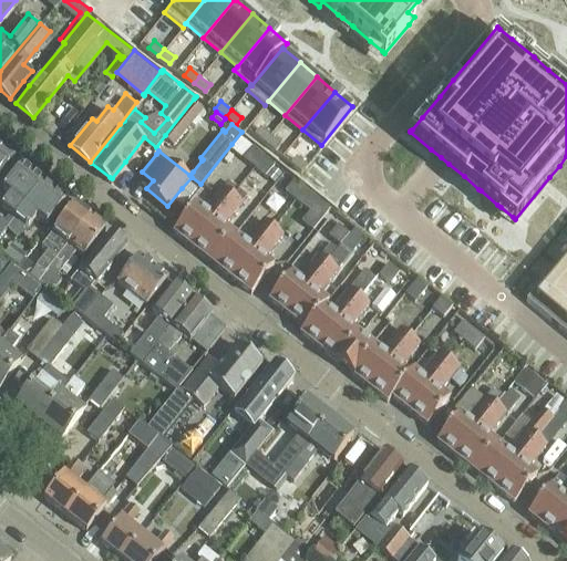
[(260,124),(255,132),(265,139),(270,133),(260,124)]
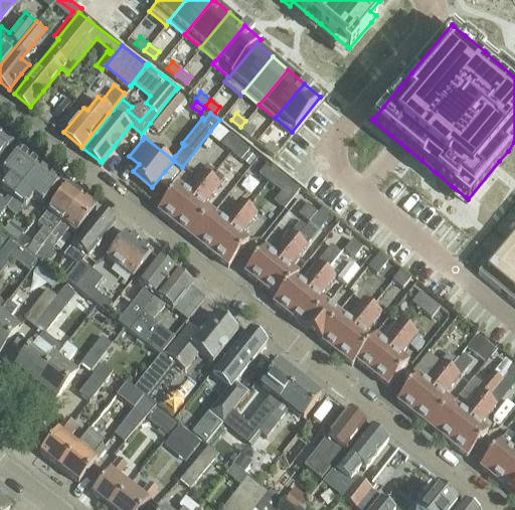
[(232,148),(240,138),(229,129),(230,129),(219,120),(210,131),(232,148)]
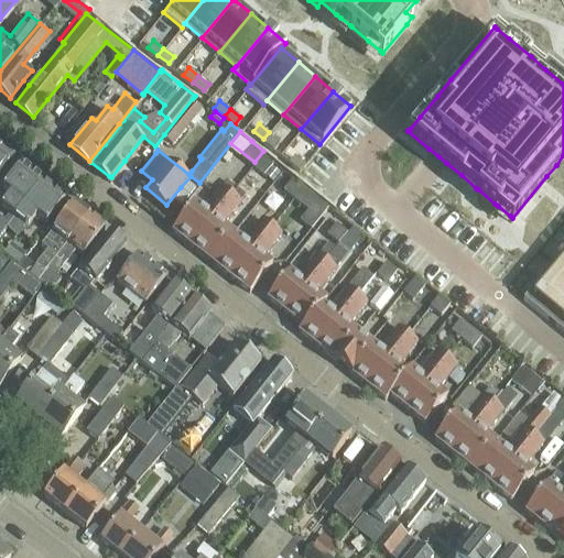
[(269,132),(263,139),(274,148),(280,140),(269,132)]
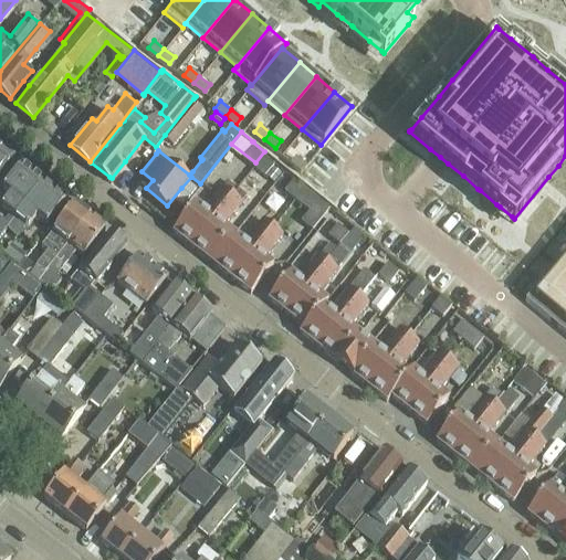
[(0,169),(14,152),(0,140),(0,169)]
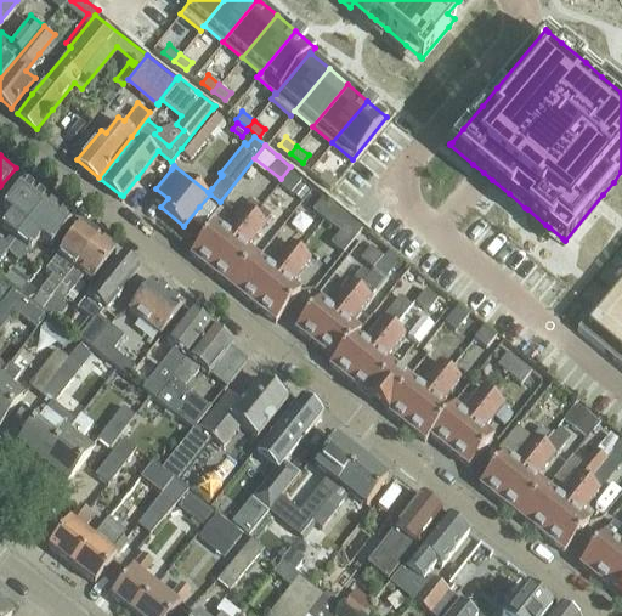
[(290,167),(281,179),(292,188),(301,176),(290,167)]
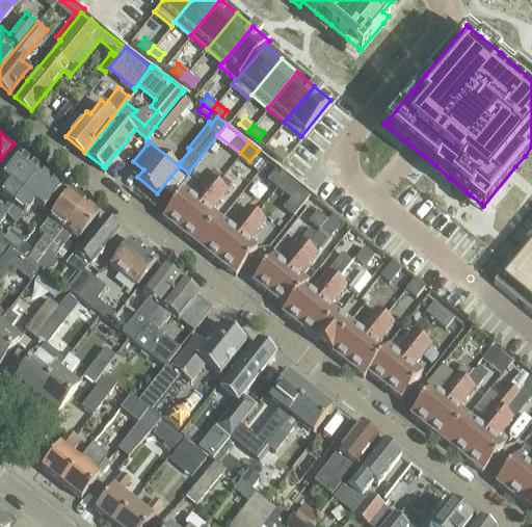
[(278,145),(272,151),(283,159),(288,152),(278,145)]
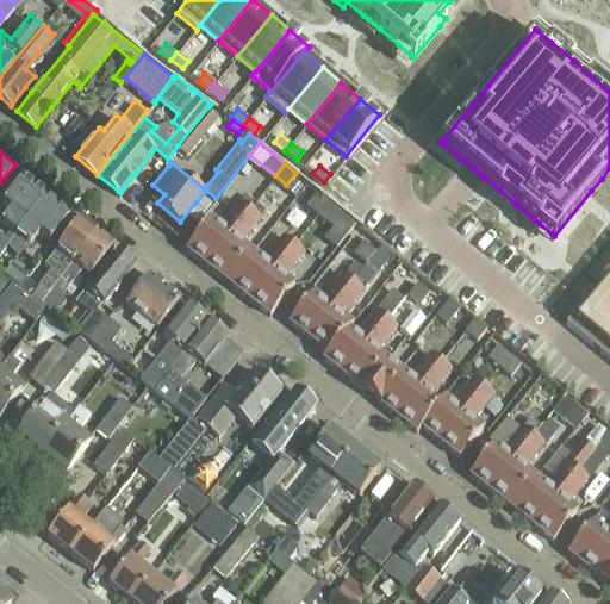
[(0,250),(7,242),(11,238),(17,231),(49,191),(25,172),(10,191),(4,198),(12,205),(1,218),(11,225),(5,232),(0,229),(0,250)]
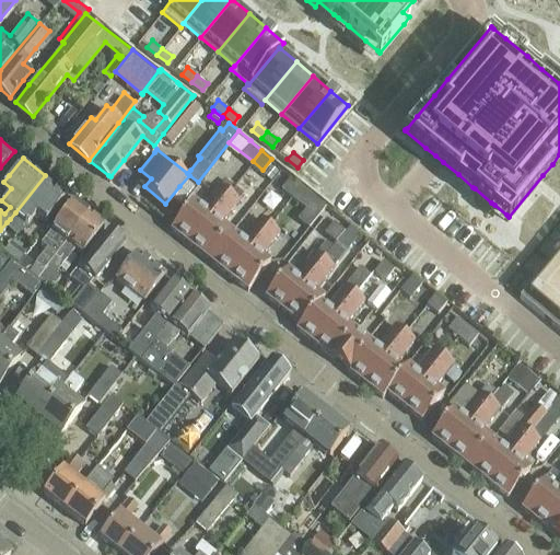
[(293,194),(302,183),(291,173),(282,184),(293,194)]
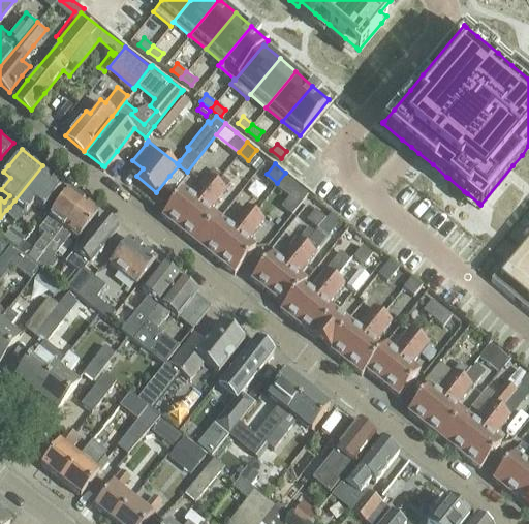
[(162,213),(180,227),(222,173),(213,164),(190,193),(183,187),(162,213)]
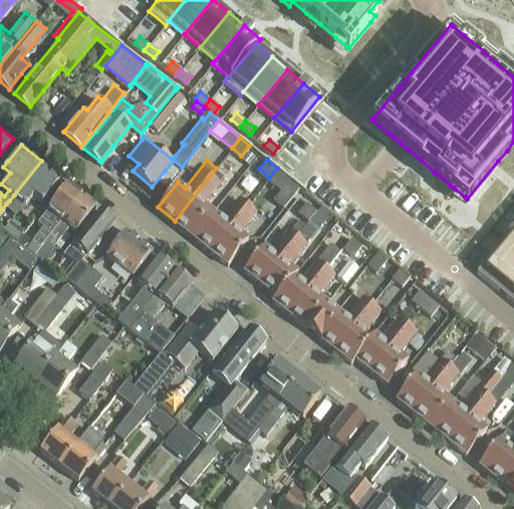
[(41,161),(14,195),(23,202),(25,203),(33,193),(41,200),(48,192),(60,177),(41,161)]
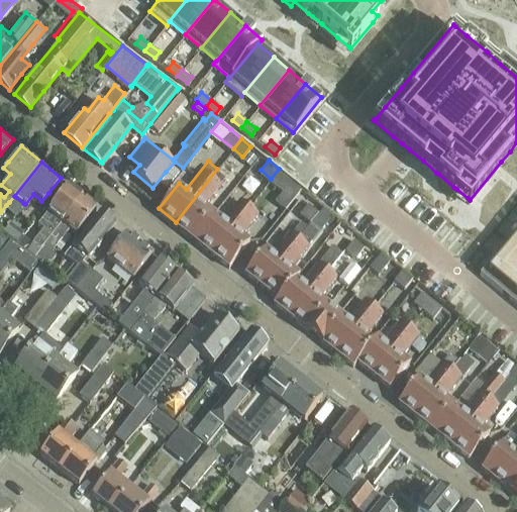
[(176,222),(195,237),(214,211),(212,209),(204,202),(226,175),(217,169),(176,222)]
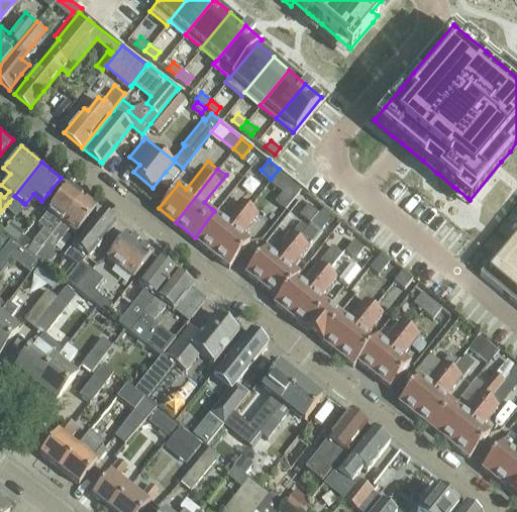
[(279,169),(271,179),(283,188),(276,198),(286,206),(301,186),(279,169)]
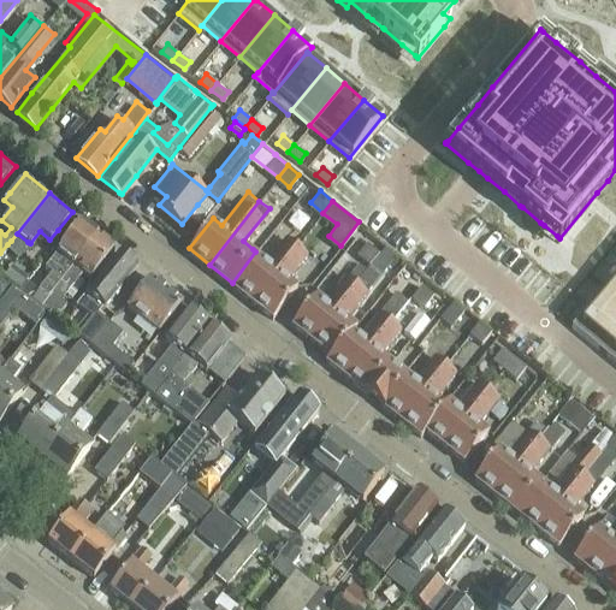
[(41,302),(53,288),(61,277),(99,232),(82,218),(45,264),(52,268),(39,285),(27,276),(19,285),(41,302)]
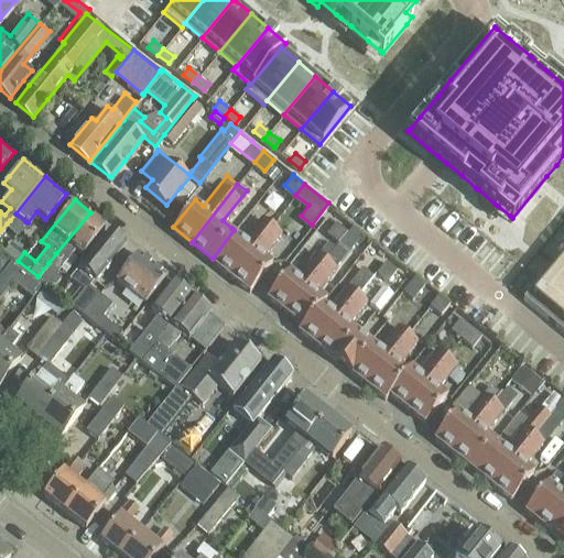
[(38,276),(39,276),(52,286),(62,274),(57,270),(77,245),(84,251),(106,225),(90,212),(56,253),(49,263),(38,276)]
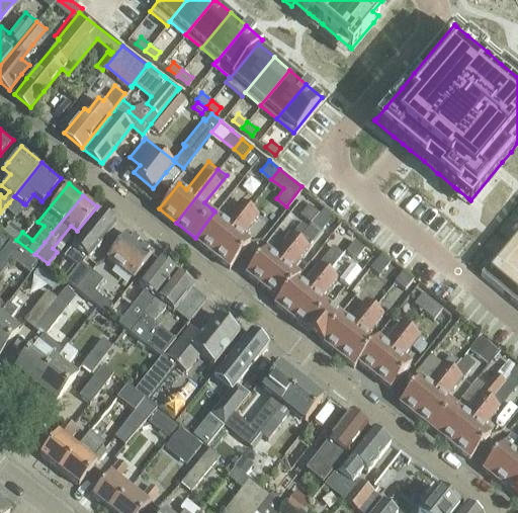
[(9,202),(6,205),(15,214),(23,203),(14,196),(9,202)]
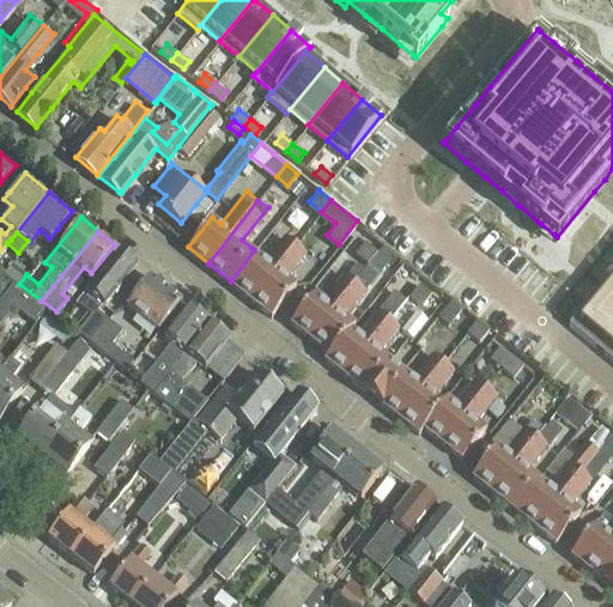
[(231,281),(253,298),(295,244),(283,235),(263,259),(254,250),(231,281)]
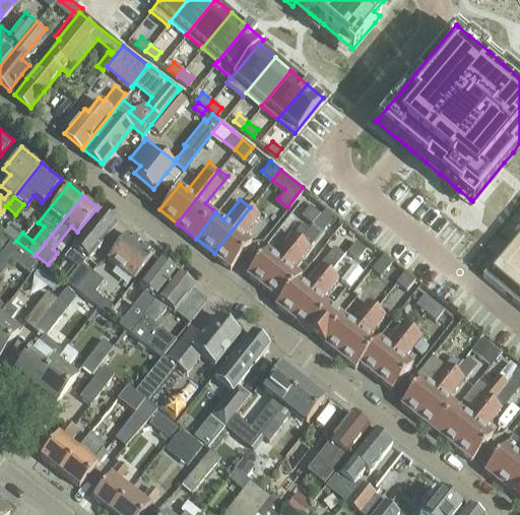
[(302,212),(313,221),(321,210),(310,202),(302,212)]
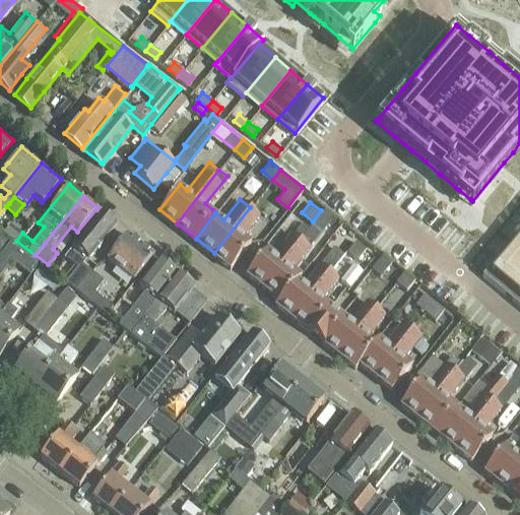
[(335,213),(325,205),(321,210),(313,221),(299,239),(263,284),(279,298),(296,276),(300,272),(293,266),(335,213)]
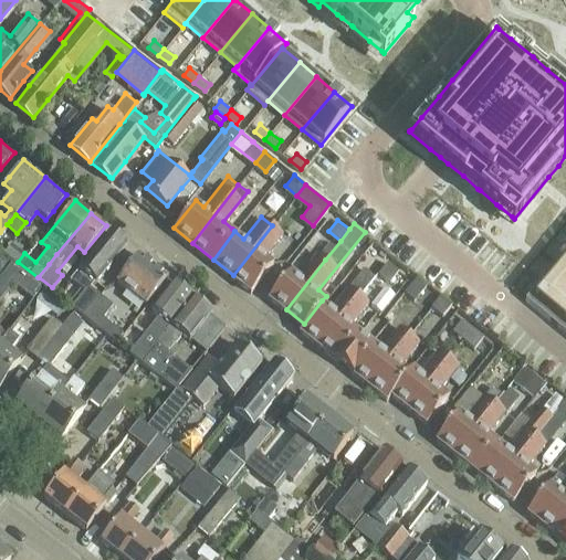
[(272,225),(233,275),(251,289),(272,262),(263,255),(281,233),(272,225)]
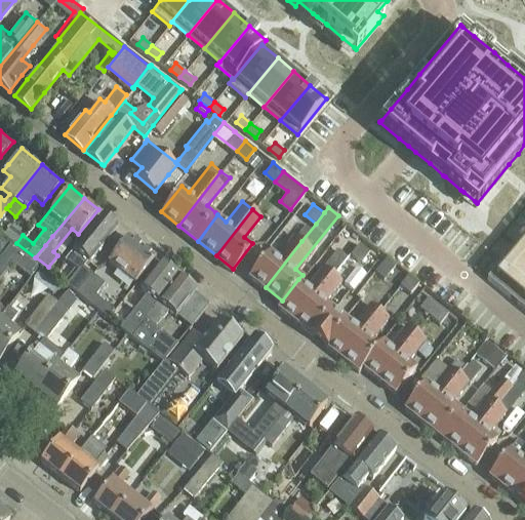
[(102,211),(74,247),(90,261),(118,225),(102,211)]
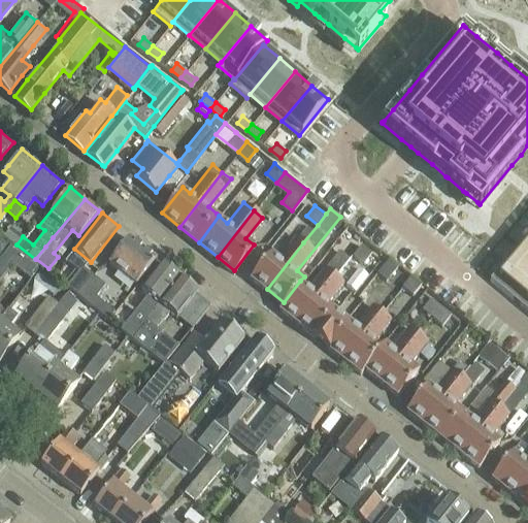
[(9,225),(3,233),(17,244),(23,236),(9,225)]
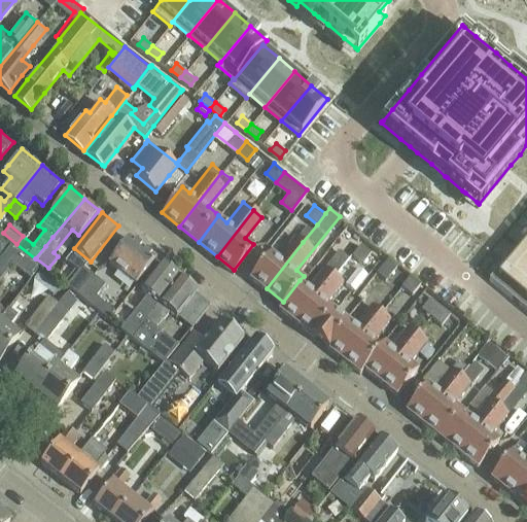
[(110,258),(136,281),(156,255),(129,234),(110,258)]
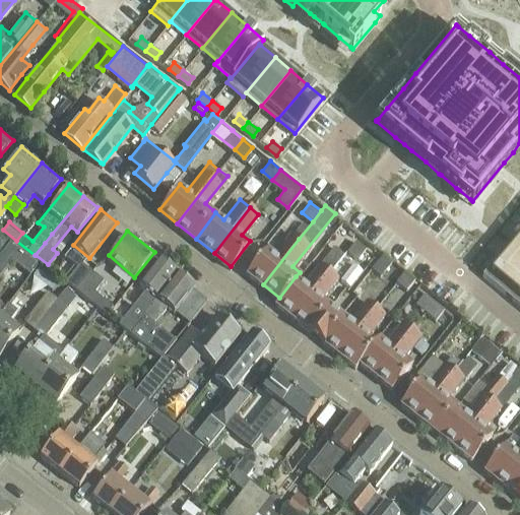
[(484,270),(482,272),(519,303),(519,232),(519,233),(519,232),(518,232),(517,232),(517,233),(516,233),(509,242),(508,242),(508,243),(508,244),(508,245),(508,246),(509,246),(510,247),(488,273),(484,270)]
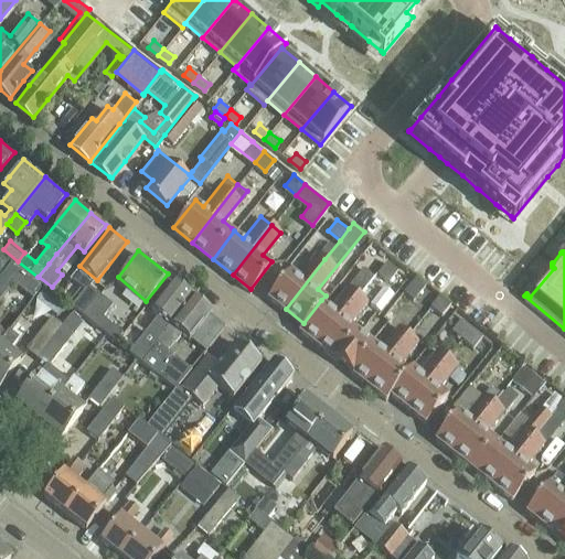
[(290,267),(268,294),(286,309),(324,259),(317,253),(299,275),(290,267)]
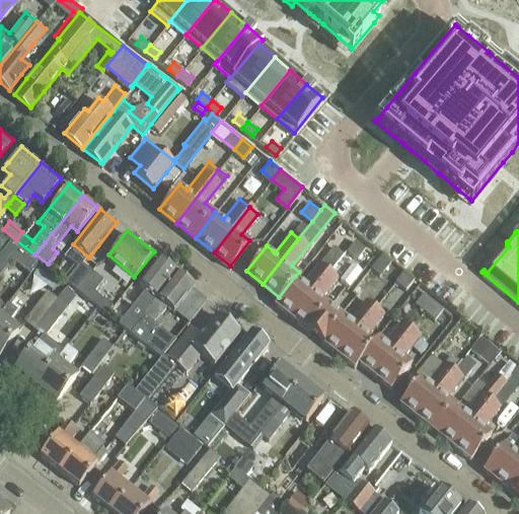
[(11,237),(2,248),(6,251),(9,253),(12,257),(31,271),(40,260),(11,237)]
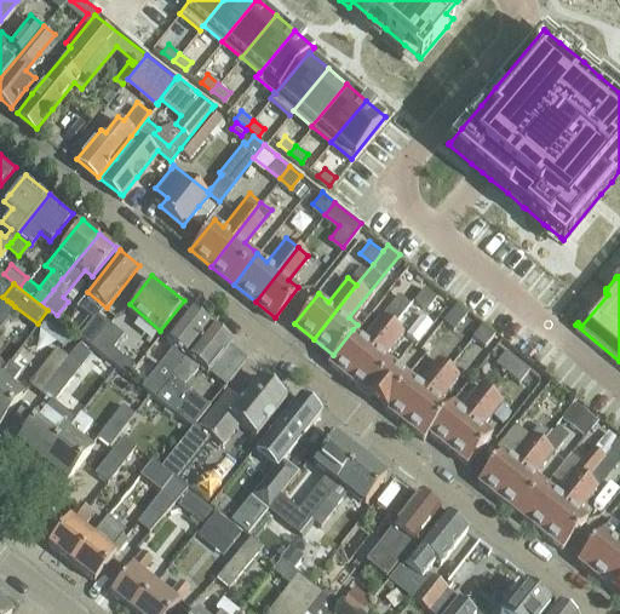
[(414,296),(428,307),(437,294),(425,283),(414,296)]
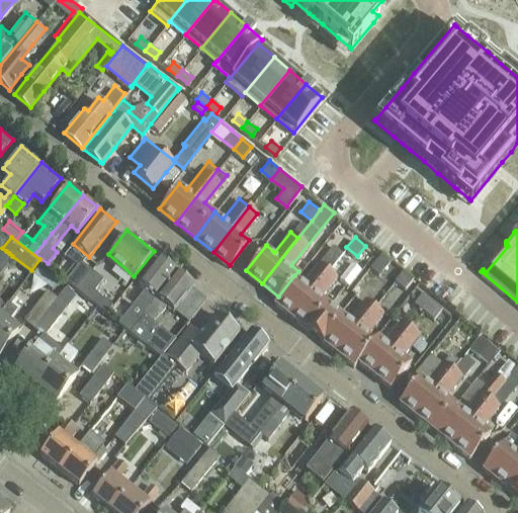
[(343,250),(334,243),(303,282),(294,275),(278,296),(274,301),(291,315),(328,269),(343,250)]
